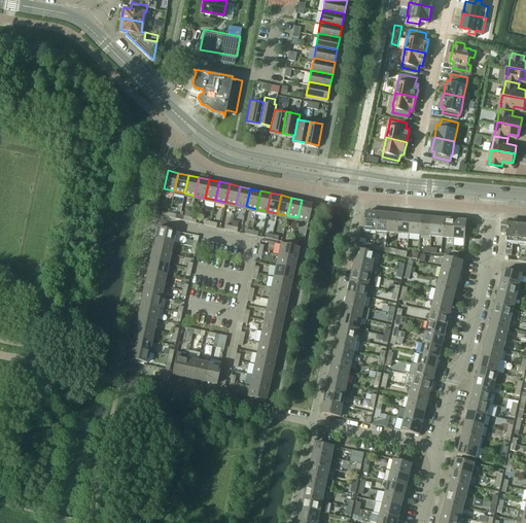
[(313,202),(302,200),(297,217),(309,220),(313,202)]
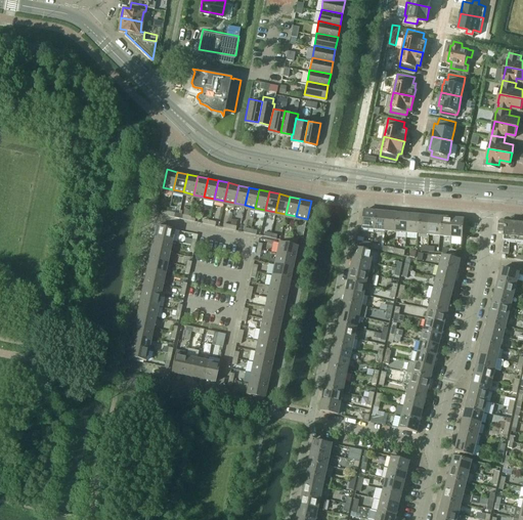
[(377,209),(364,207),(363,225),(375,226),(377,209)]
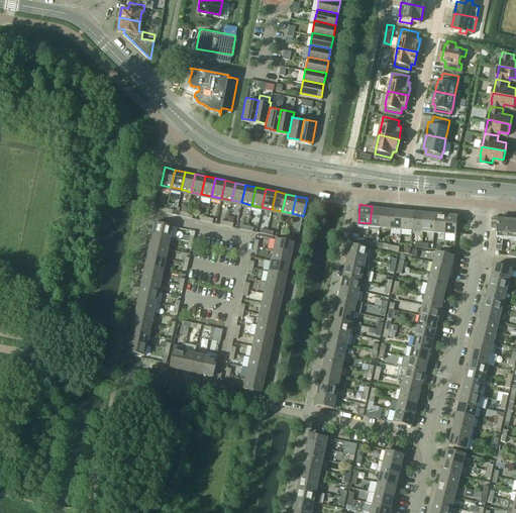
[(382,206),(372,206),(370,223),(381,224),(382,206)]
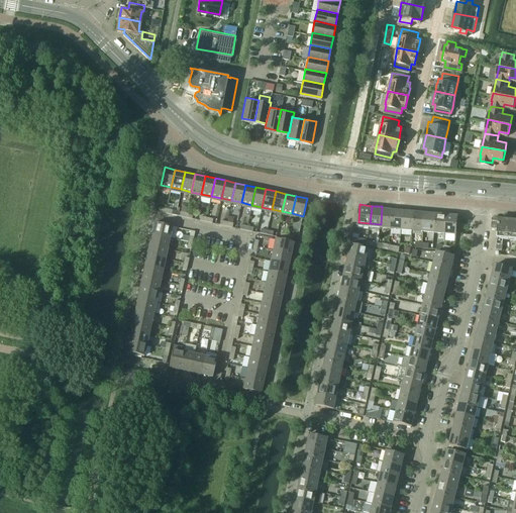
[(393,207),(382,206),(381,224),(392,225),(393,207)]
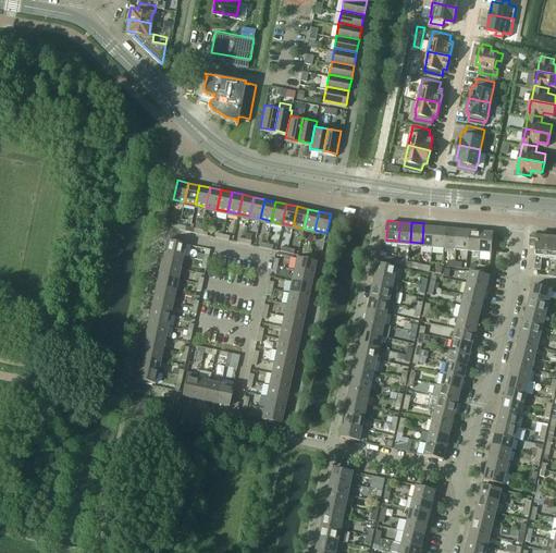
[(435,224),(423,223),(422,243),(433,244),(435,224)]
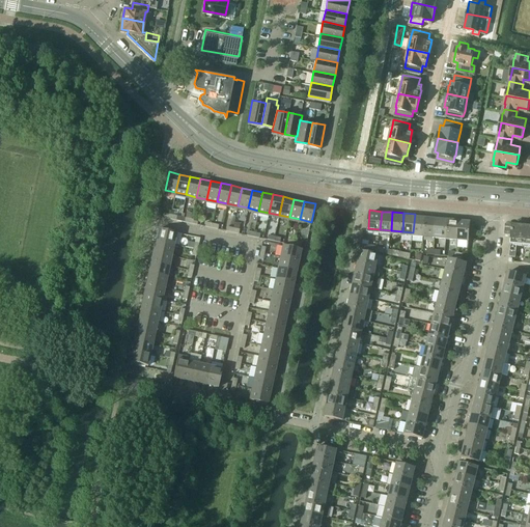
[(424,233),(426,215),(415,214),(413,232),(424,233)]
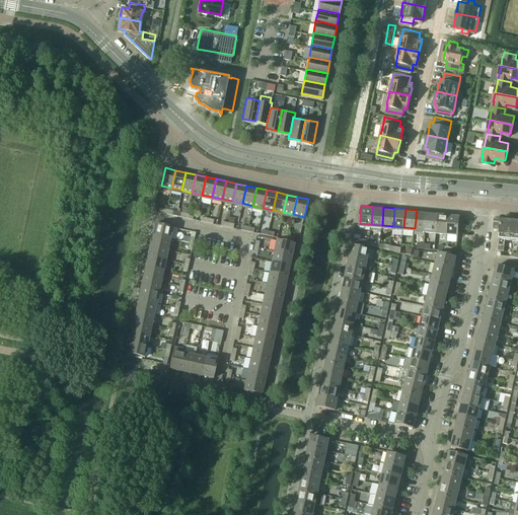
[(426,229),(427,211),(417,210),(415,228),(426,229)]
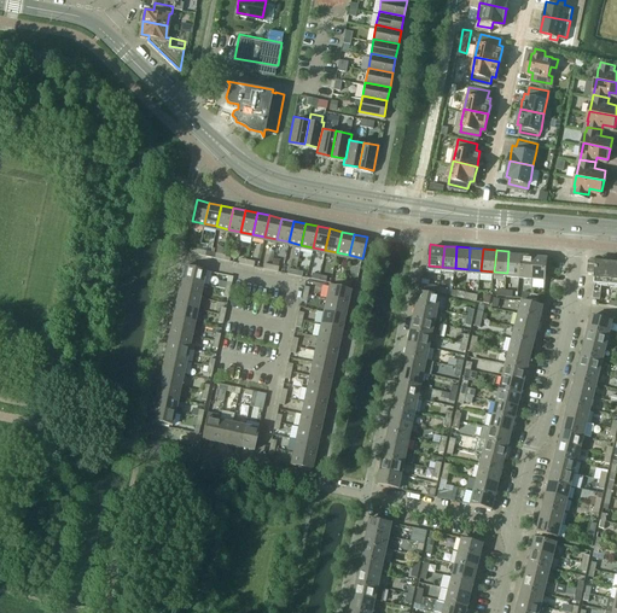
[(521,274),(522,252),(508,251),(507,273),(521,274)]
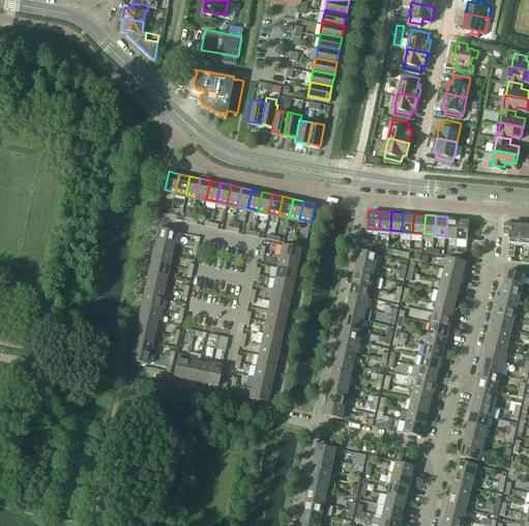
[(457,236),(459,217),(447,216),(446,235),(457,236)]
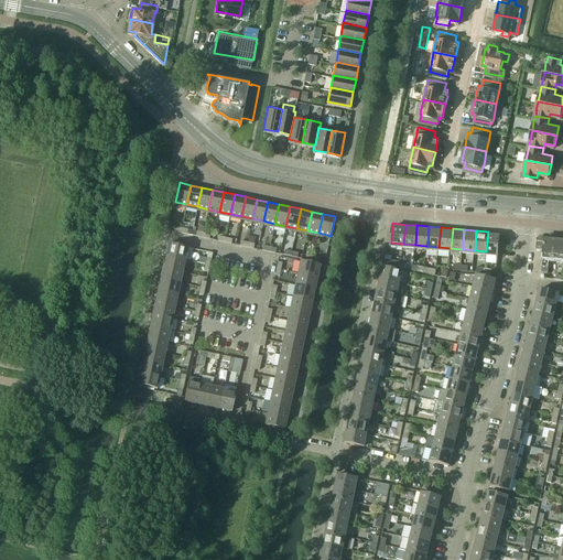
[(499,252),(500,233),(488,232),(486,251),(499,252)]
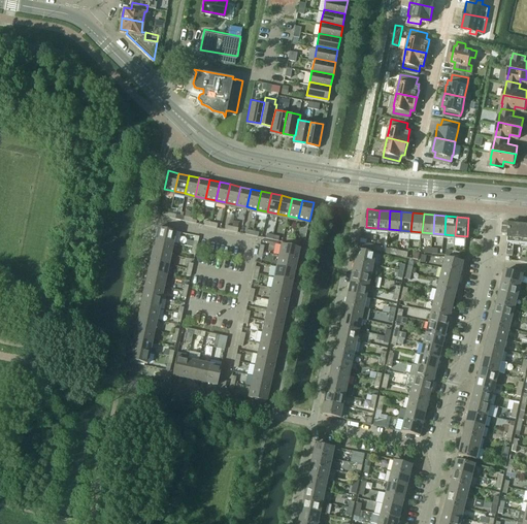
[(526,223),(511,222),(511,221),(511,220),(509,220),(509,219),(508,219),(507,218),(506,218),(505,219),(504,219),(504,220),(503,221),(502,231),(509,232),(507,252),(514,253),(515,241),(526,242),(526,223)]
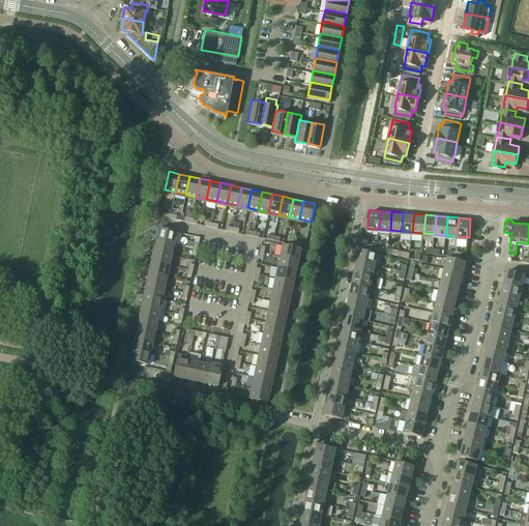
[(177,230),(158,226),(156,237),(174,241),(177,230)]
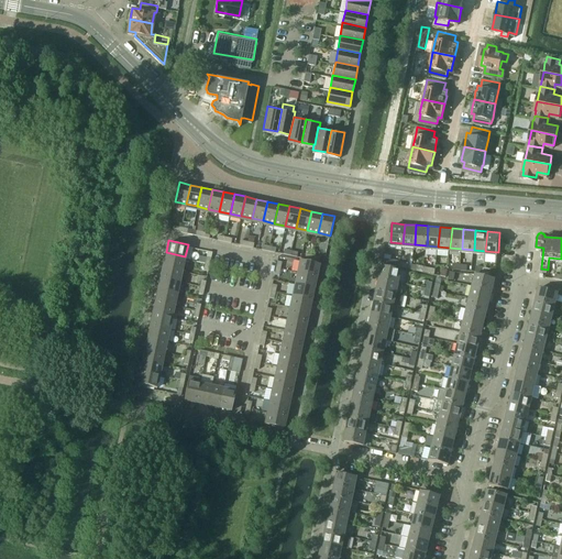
[(185,256),(166,252),(164,263),(183,267),(185,256)]
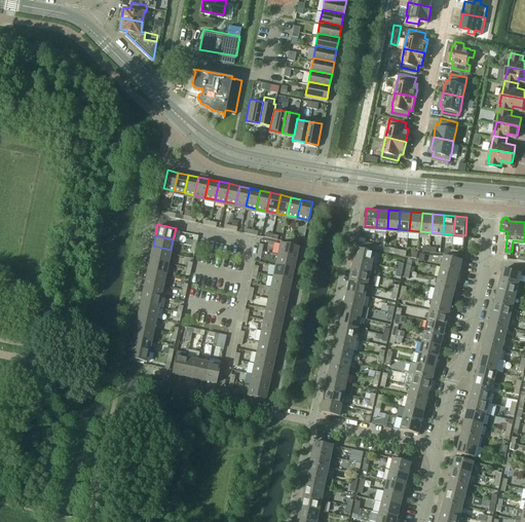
[(196,245),(197,237),(193,237),(187,236),(186,243),(192,244),(196,245)]
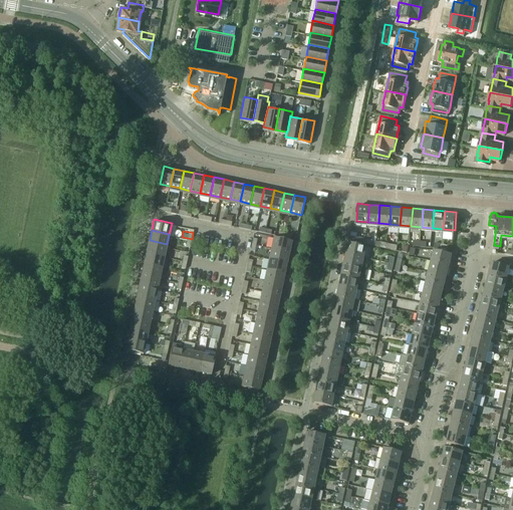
[(292,238),(274,235),(272,246),(289,249),(292,238)]
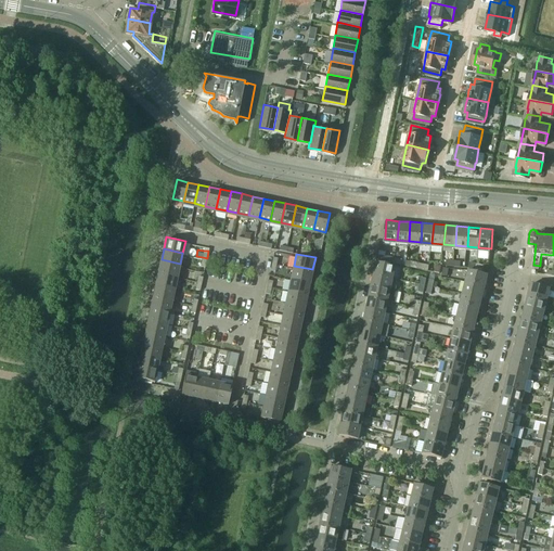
[(180,264),(162,259),(158,271),(178,276),(180,264)]
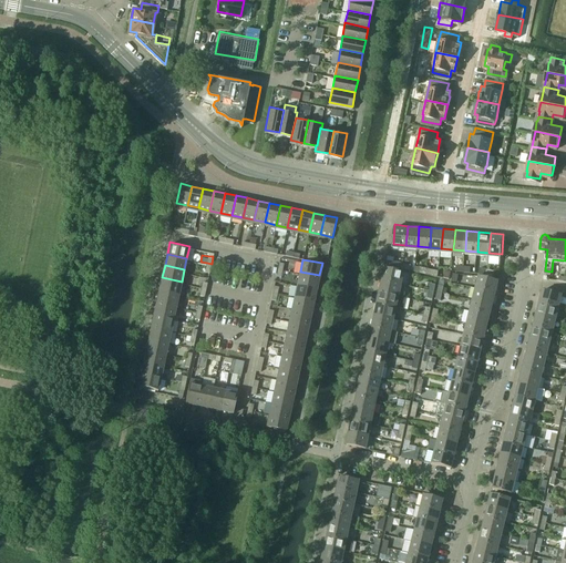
[(405,268),(386,265),(383,277),(402,280),(405,268)]
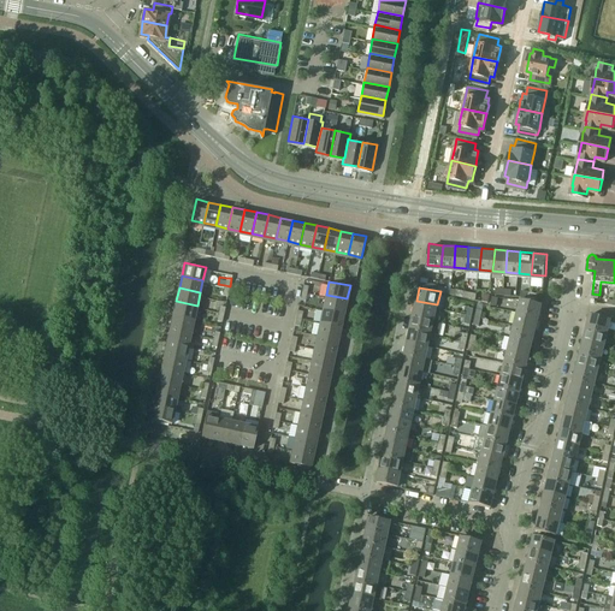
[(347,298),(326,295),(323,307),(344,312),(347,298)]
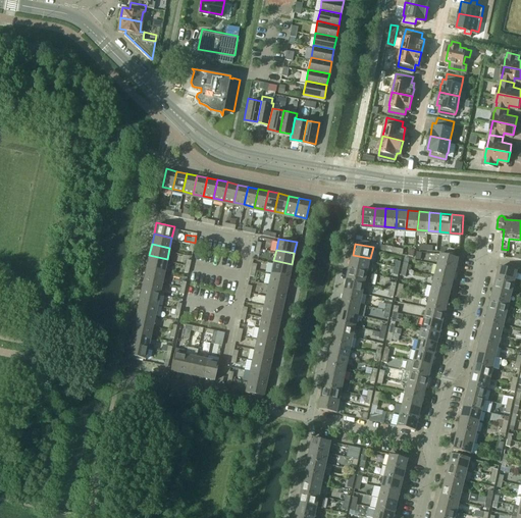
[(457,266),(460,255),(441,251),(438,262),(457,266)]
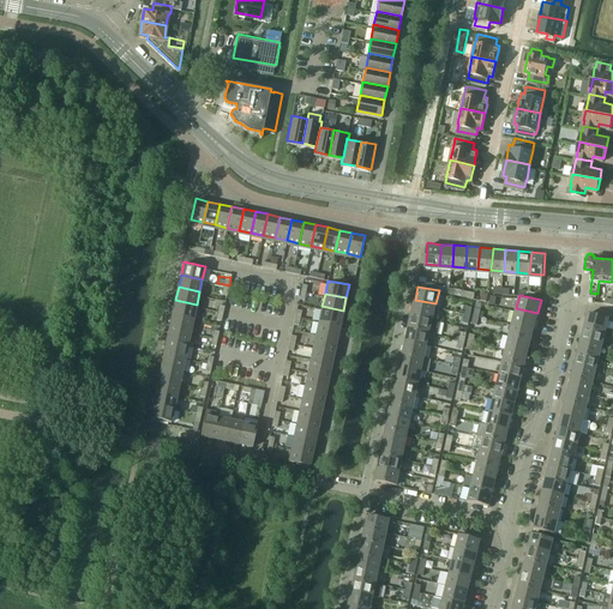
[(197,305),(175,300),(173,313),(194,317),(197,305)]
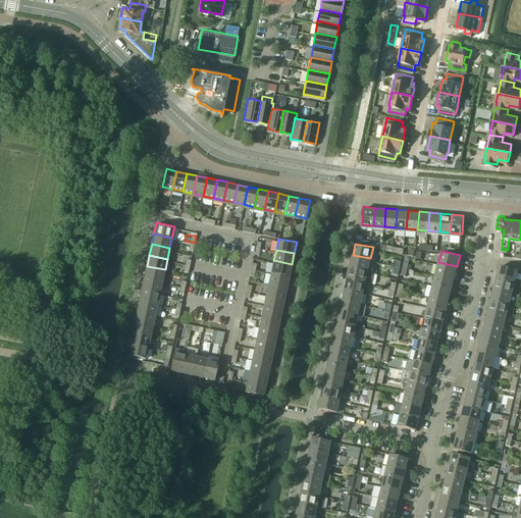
[(370,258),(353,255),(350,265),(368,269),(370,258)]
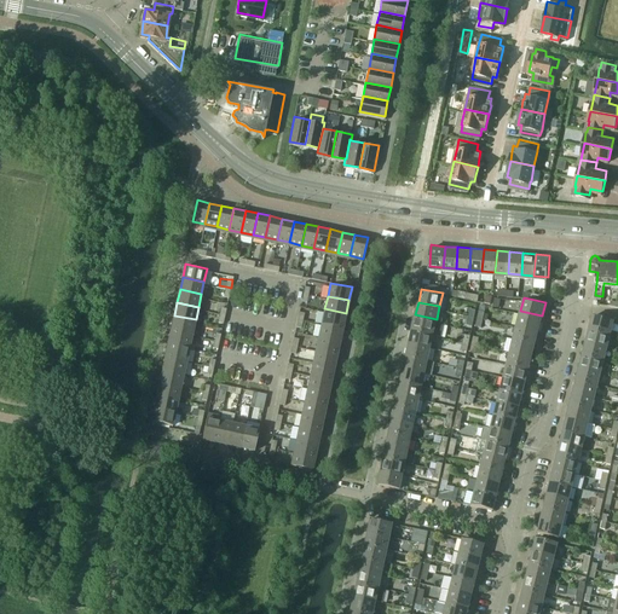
[(346,313),(324,308),(322,322),(344,326),(346,313)]
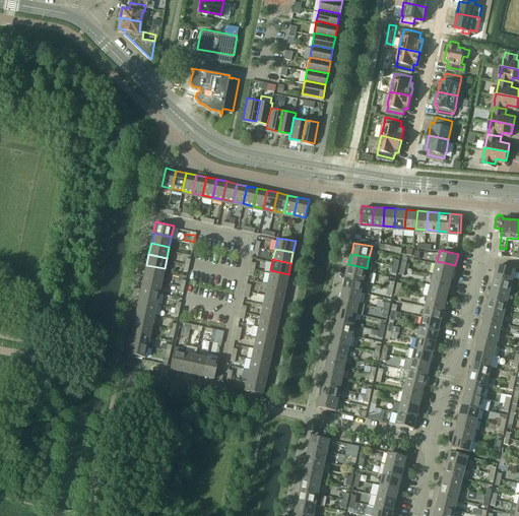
[(452,276),(455,265),(437,261),(435,271),(452,276)]
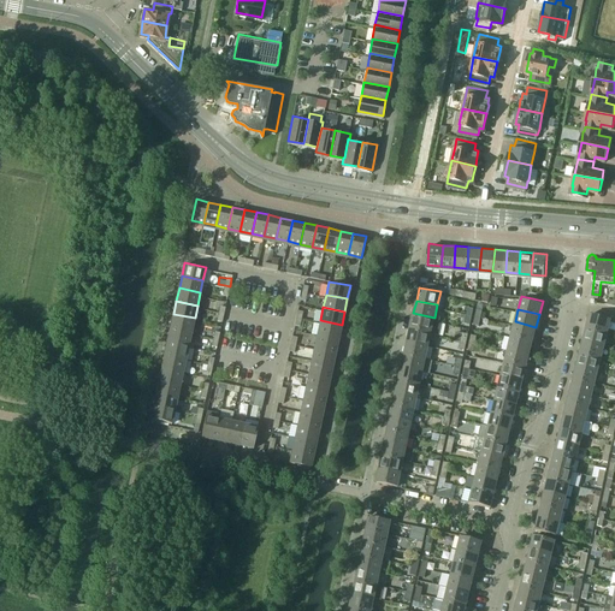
[(608,330),(611,316),(591,312),(587,325),(608,330)]
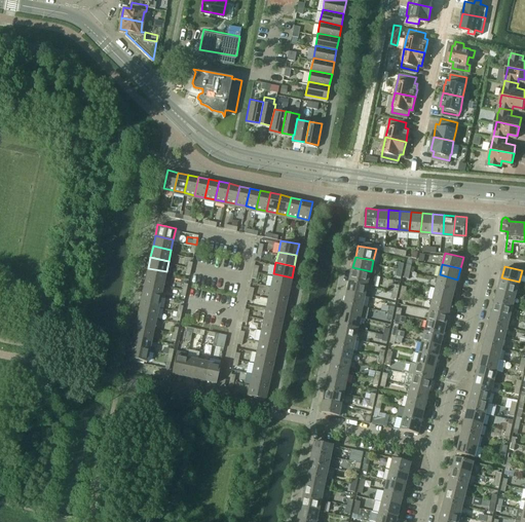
[(377,272),(371,271),(352,267),(350,278),(369,283),(375,284),(377,272)]
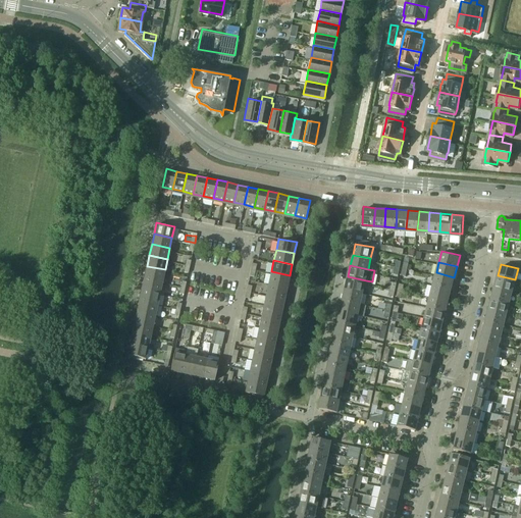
[(165,269),(147,266),(145,276),(162,280),(165,269)]
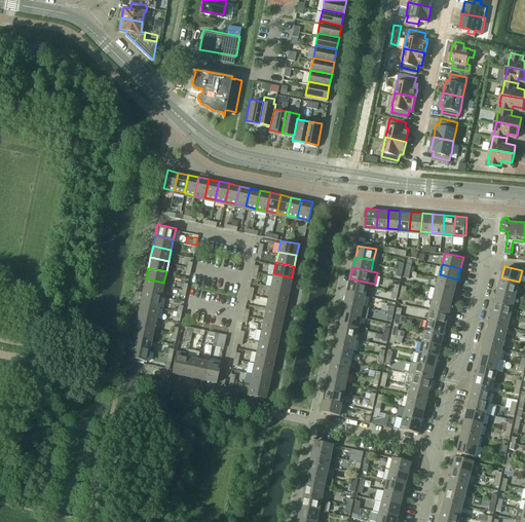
[(292,277),(273,273),(271,284),(290,288),(292,277)]
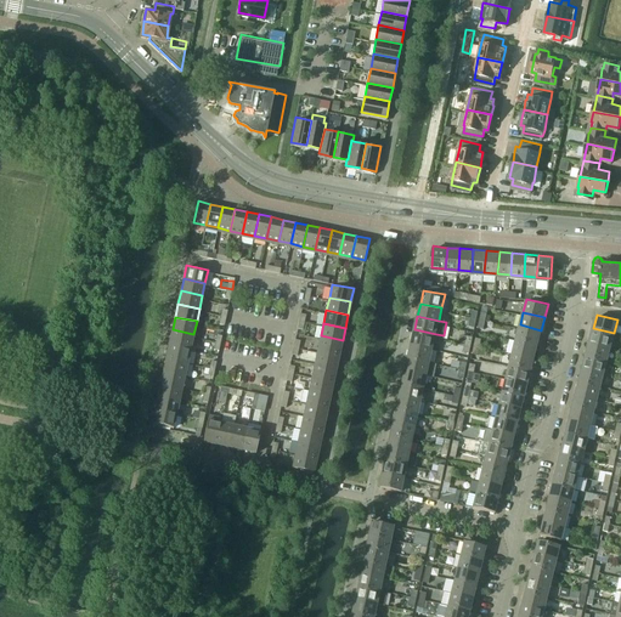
[(538,343),(541,330),(520,324),(517,338),(538,343)]
